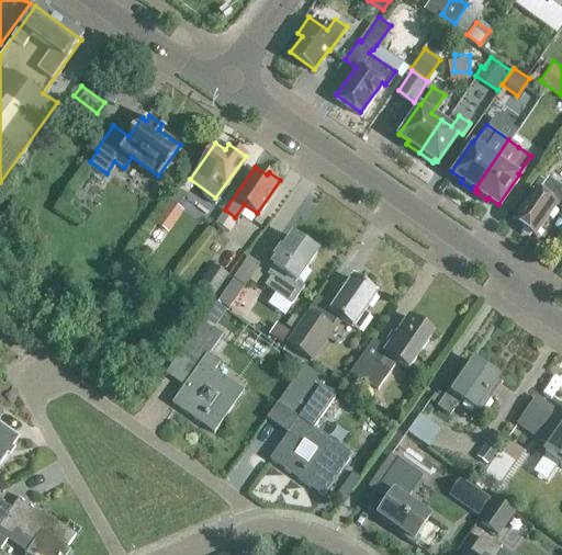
[(561,184),(548,174),(538,190),(535,188),(514,218),(535,234),(557,202),(561,206),(561,184)]
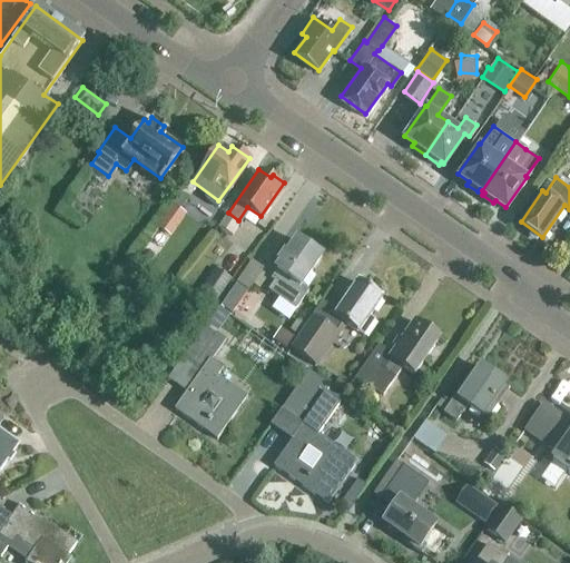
[(321,254),(297,237),(287,250),(285,249),(278,259),(281,260),(275,267),(276,268),(271,276),(274,279),(267,287),(295,306),(308,288),(301,283),(321,254)]
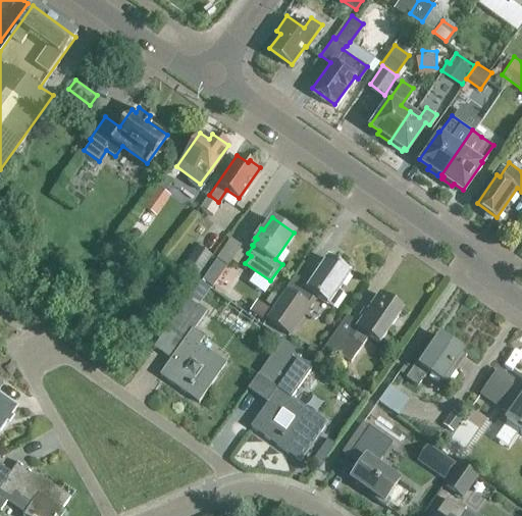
[(195,275),(211,252),(197,243),(181,266),(195,275)]
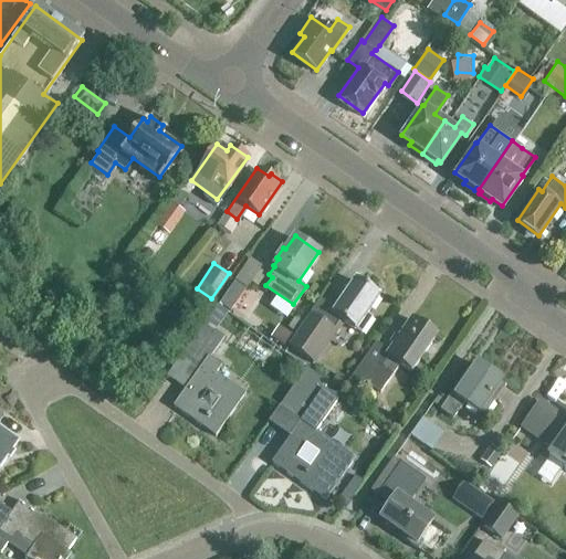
[(366,312),(379,294),(355,277),(333,308),(318,298),(304,318),(287,343),(315,361),(344,320),(355,328),(355,327),(360,330),(370,315),(366,312)]
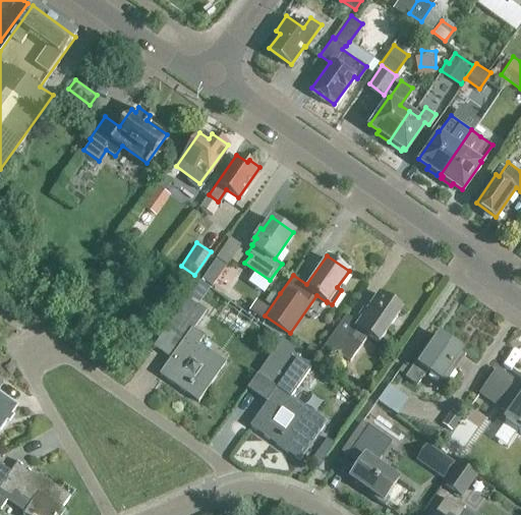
[(216,256),(200,278),(211,285),(226,264),(216,256)]
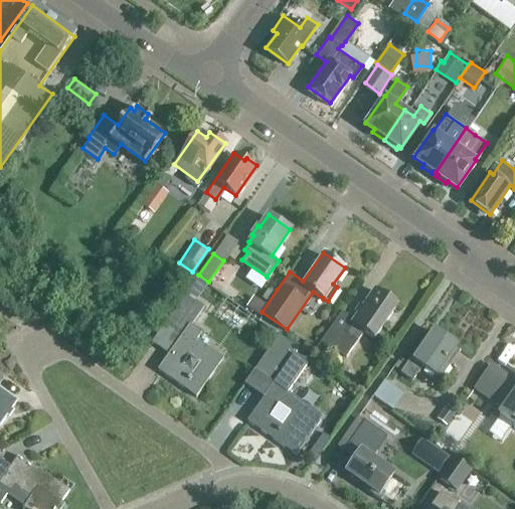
[(373,336),(396,303),(374,288),(354,317),(342,309),(334,320),(317,343),(328,351),(332,346),(346,355),(363,329),(373,336)]
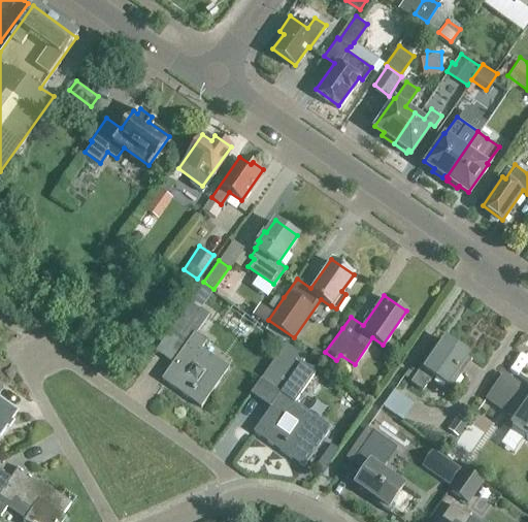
[(271,310),(259,301),(252,312),(264,320),(271,310)]
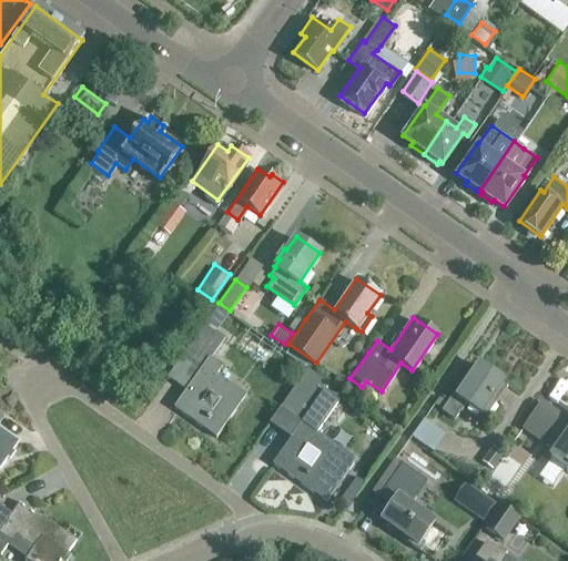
[(211,335),(201,327),(181,357),(192,364),(190,367),(192,369),(188,376),(193,379),(174,406),(215,435),(245,393),(216,371),(221,365),(210,357),(223,336),(214,329),(211,335)]
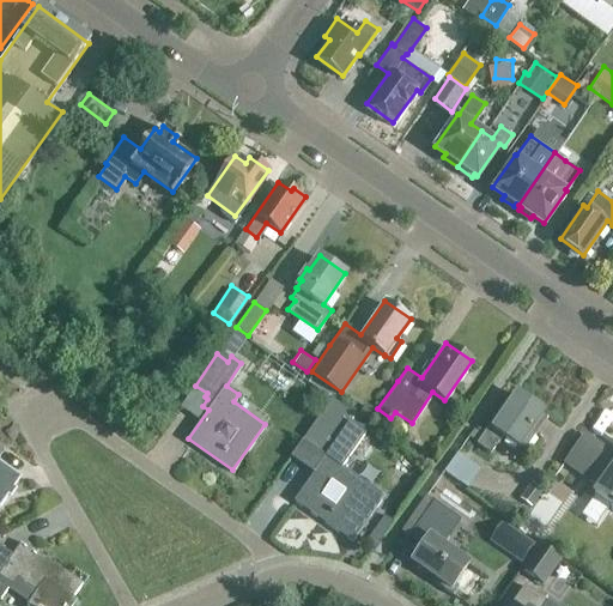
[(529,429),(542,410),(516,392),(493,426),(487,423),(475,440),(490,450),(502,432),(519,444),(519,443),(523,447),(534,432),(529,429)]
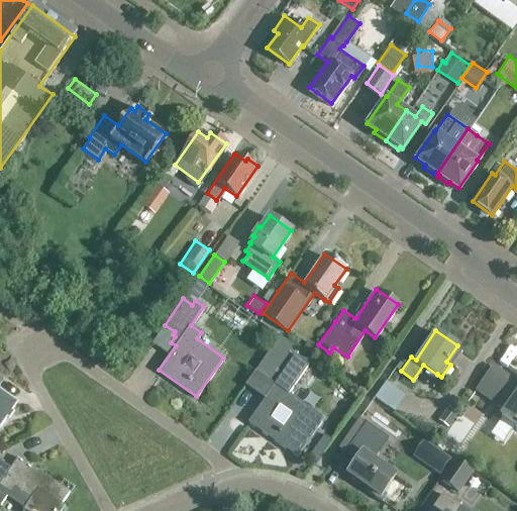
[(296,454),(313,429),(323,415),(287,391),(306,364),(304,362),(309,354),(280,333),(254,369),(274,383),(247,420),(296,454)]
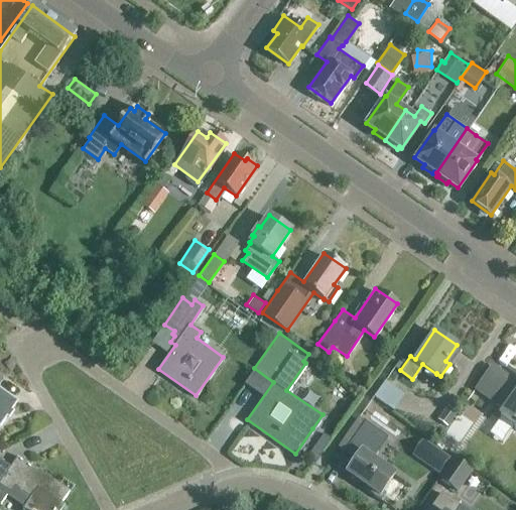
[(303,347),(311,353),(317,344),(309,338),(303,347)]
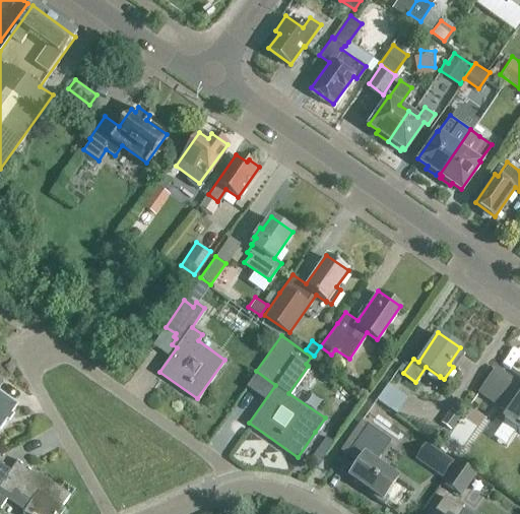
[(519,383),(496,367),(479,389),(508,409),(504,416),(519,428),(519,383)]
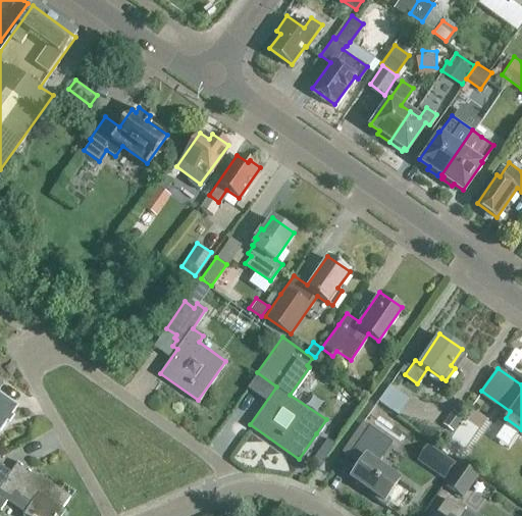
[(0,428),(17,404),(0,392),(0,383),(3,379),(0,377),(0,428)]
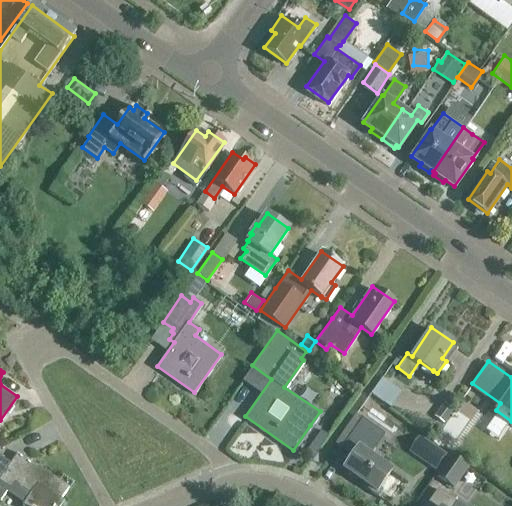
[(389,405),(400,389),(380,375),(368,391),(389,405)]
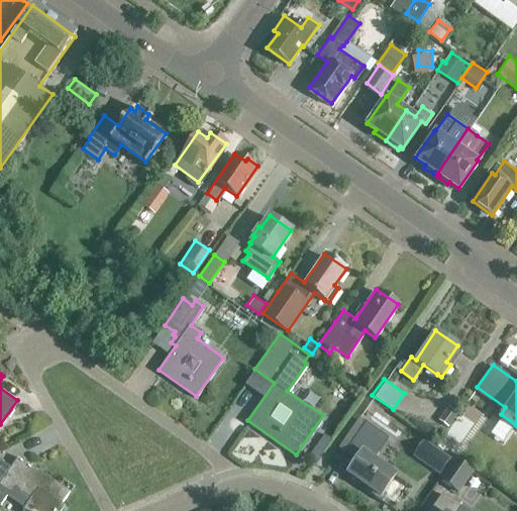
[(383,500),(388,493),(385,491),(396,474),(374,458),(389,437),(366,421),(349,444),(360,452),(346,473),(369,487),(368,489),(383,500)]
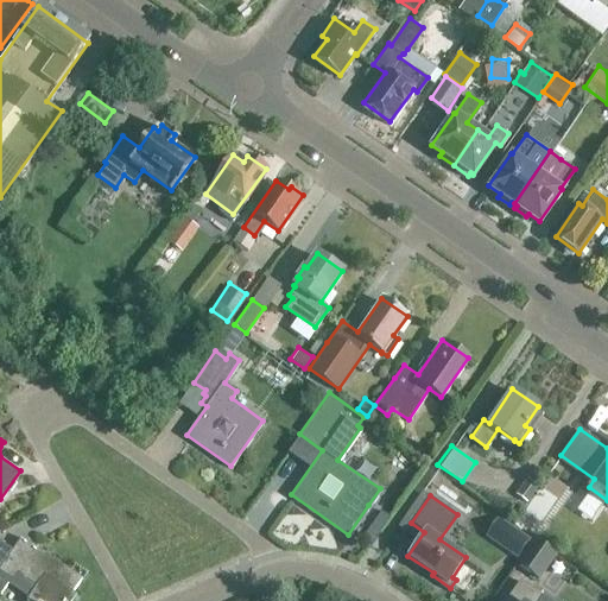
[(371,541),(390,513),(381,507),(362,535),(371,541)]
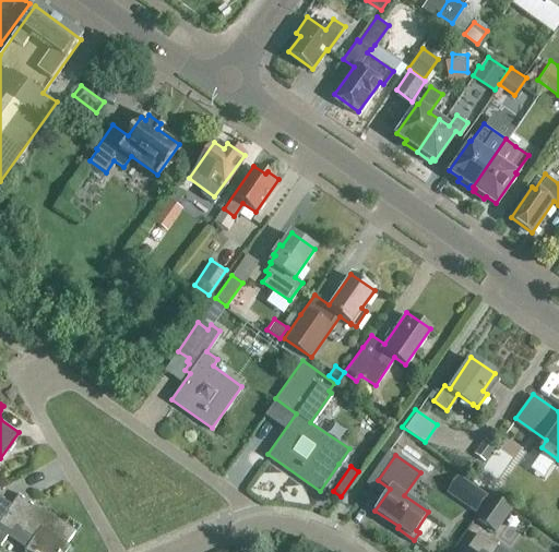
[(458,469),(448,487),(480,504),(490,487),(458,469)]
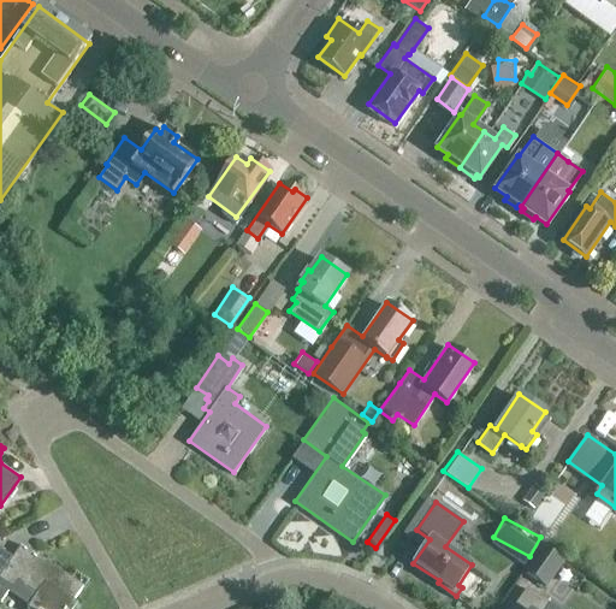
[(82,584),(22,542),(12,556),(0,547),(0,599),(1,601),(11,586),(31,599),(28,605),(31,608),(70,608),(76,601),(72,598),(82,584)]
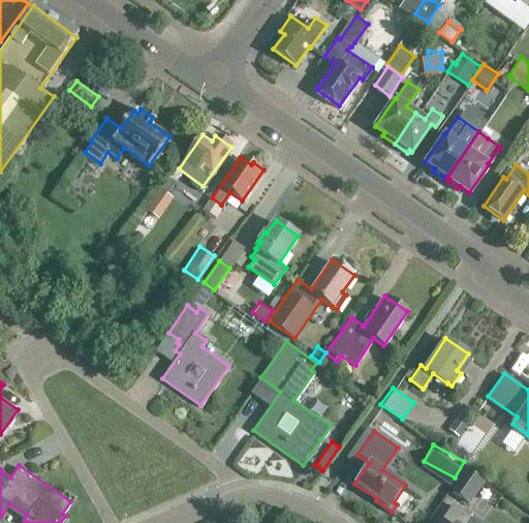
[(469,502),(485,480),(465,466),(449,489),(469,502)]
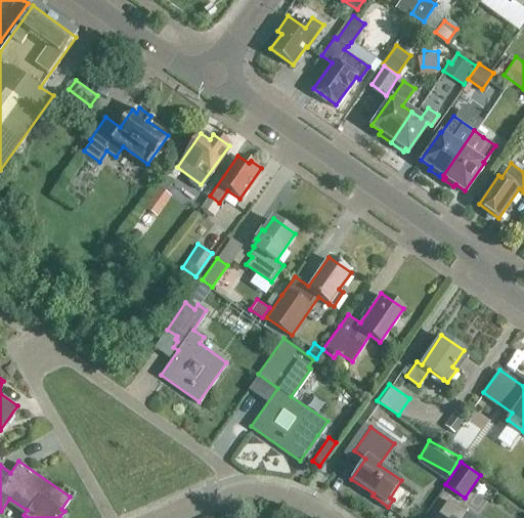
[(474,517),(446,500),(433,517),(474,517)]
